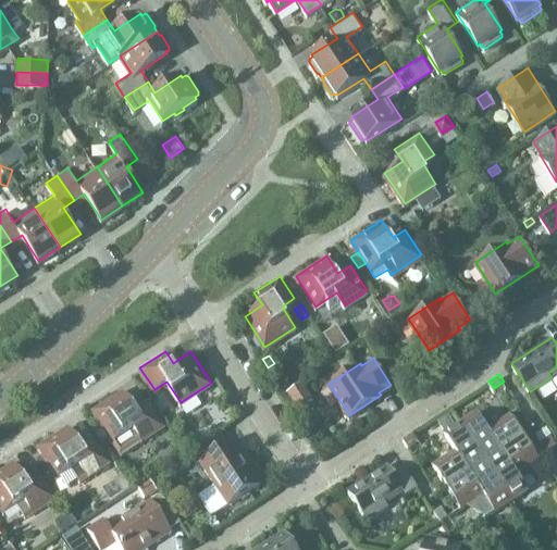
[(298,382),(287,388),(299,407),(310,400),(298,382)]
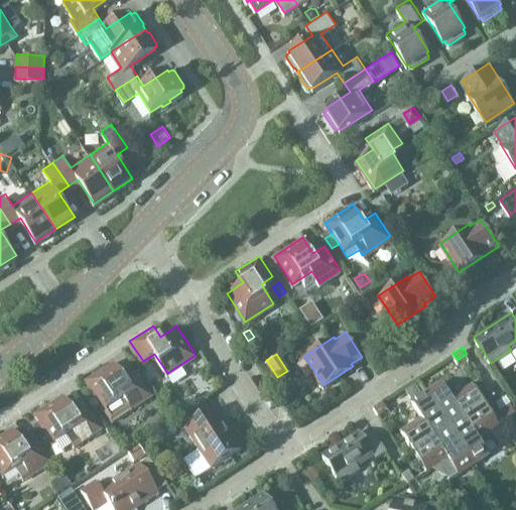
[(152,392),(137,369),(125,376),(115,360),(86,379),(96,393),(100,399),(112,418),(152,392)]
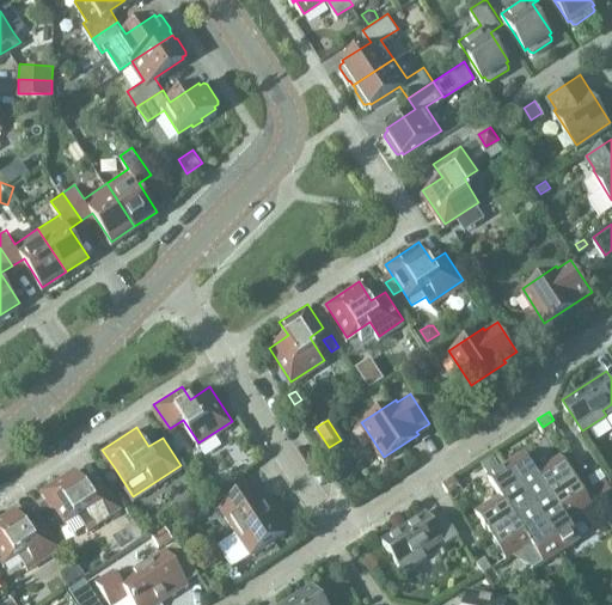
[(506,462),(533,505),(576,477),(561,453),(537,470),(524,450),(506,462)]
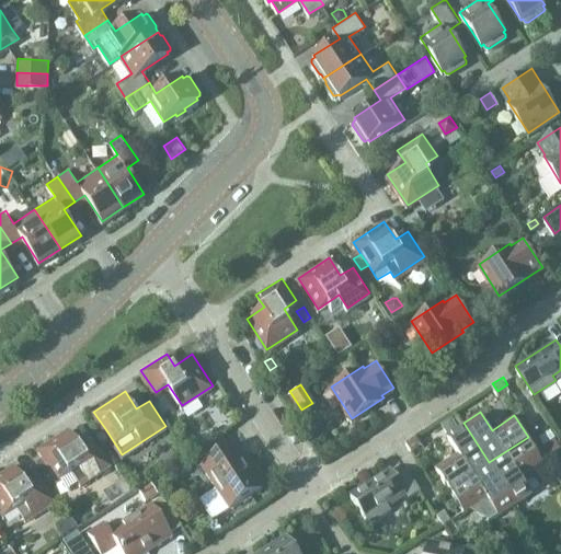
[(450,416),(441,423),(447,434),(458,427),(450,416)]
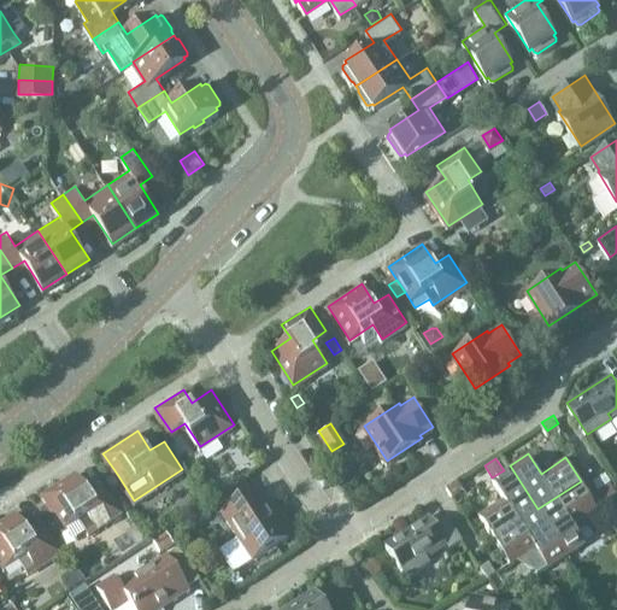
[(538,509),(510,465),(504,470),(492,477),(505,497),(480,514),(495,537),(538,509)]
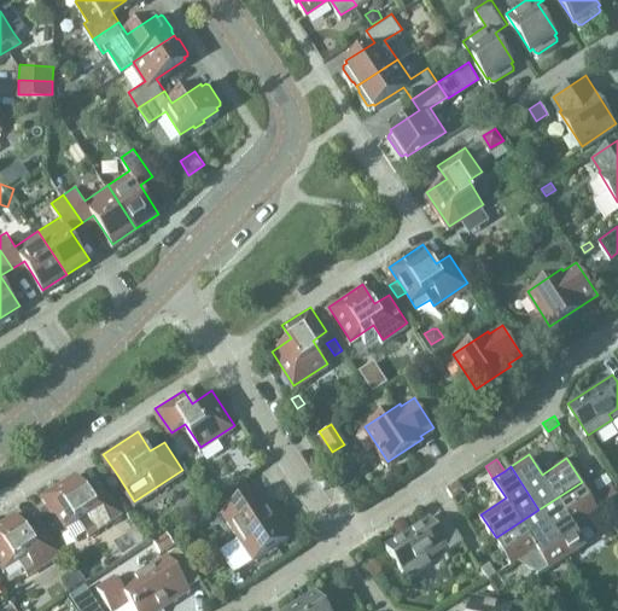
[(103,482),(89,490),(76,471),(42,494),(48,501),(58,518),(65,528),(88,512),(97,527),(122,510),(103,482)]
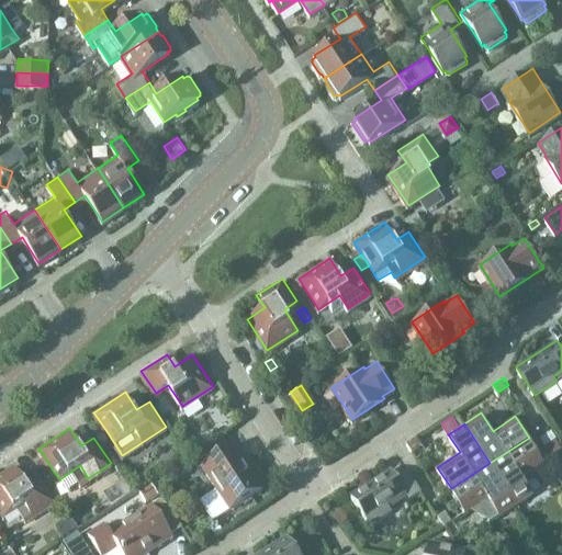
[(104,428),(99,431),(103,438),(109,434),(104,428)]
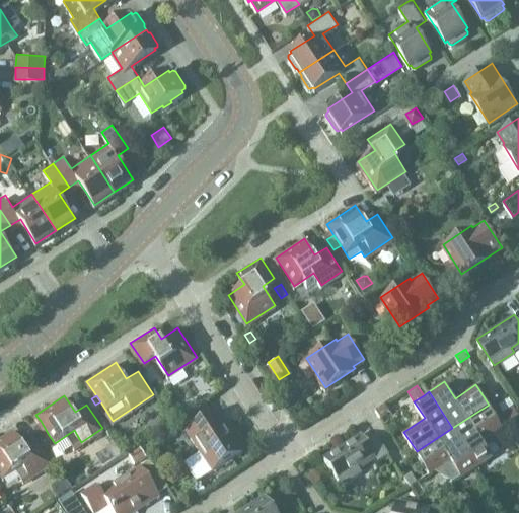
[(509,395),(499,402),(504,409),(514,402),(509,395)]
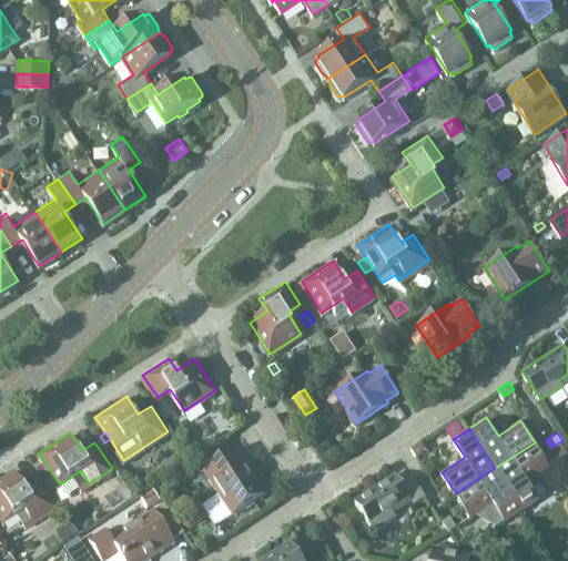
[(411,446),(416,454),(426,446),(422,438),(411,446)]
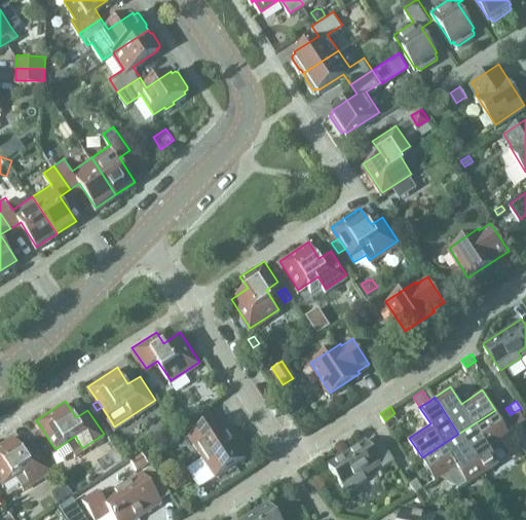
[(458,434),(483,470),(498,460),(487,444),(509,430),(495,410),(458,434)]
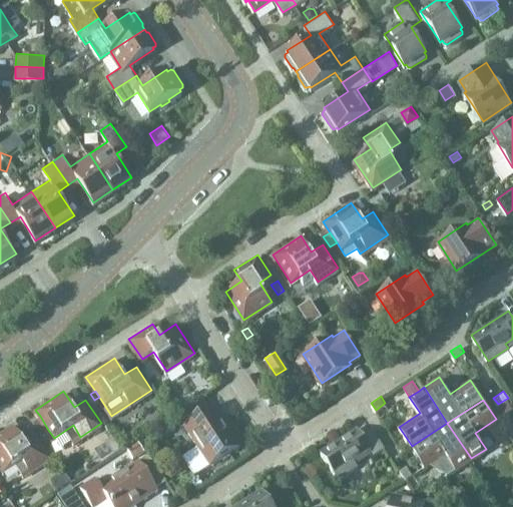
[(194,416),(188,406),(178,413),(210,462),(239,443),(213,404),(194,416)]
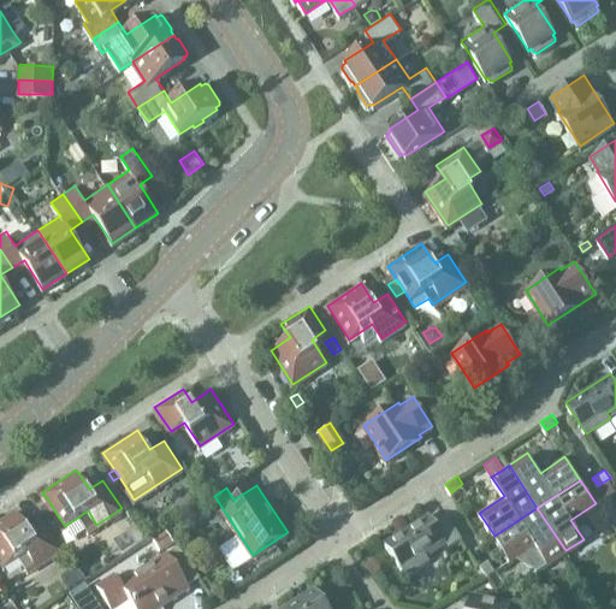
[(48,500),(41,504),(52,520),(58,516),(48,500)]
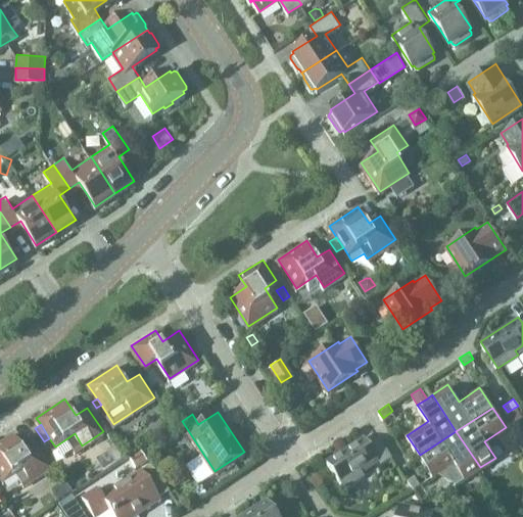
[(480,467),(456,431),(420,455),(432,475),(454,461),(465,477),(480,467)]
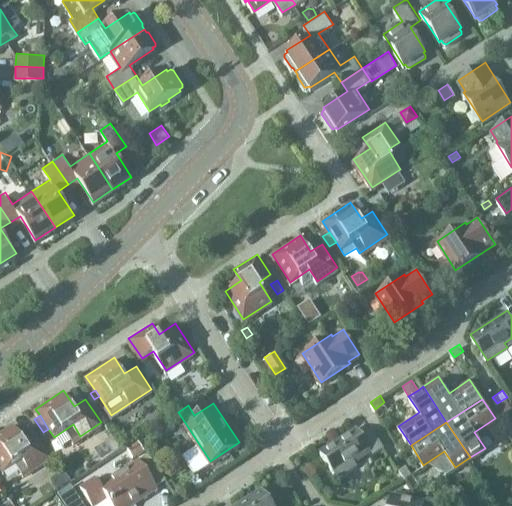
[(24,439),(13,423),(0,431),(0,464),(3,470),(23,457),(30,469),(51,455),(35,432),(24,439)]
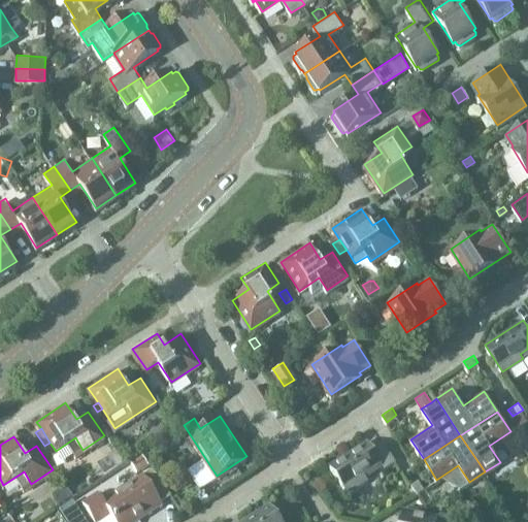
[(386,466),(396,459),(383,438),(372,446),(368,438),(330,463),(348,491),(368,478),(365,474),(383,462),(386,466)]
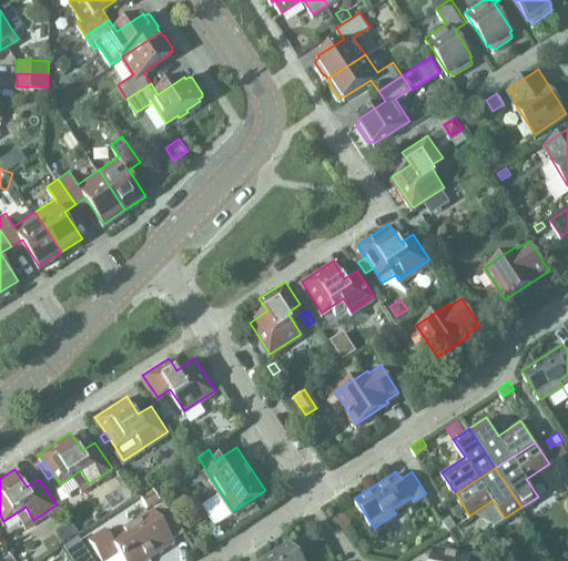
[(125,480),(118,486),(127,499),(134,493),(125,480)]
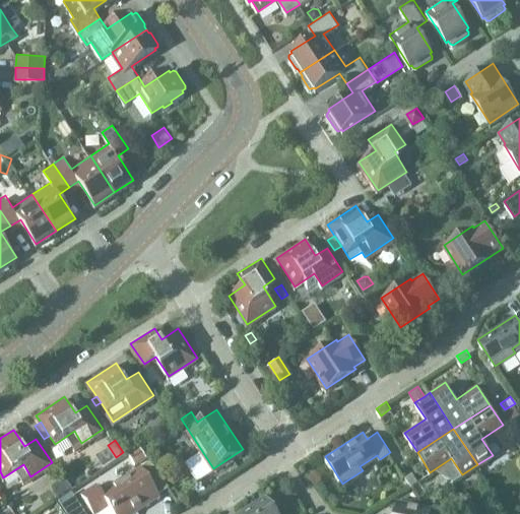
[(140,445),(129,453),(134,461),(146,454),(140,445)]
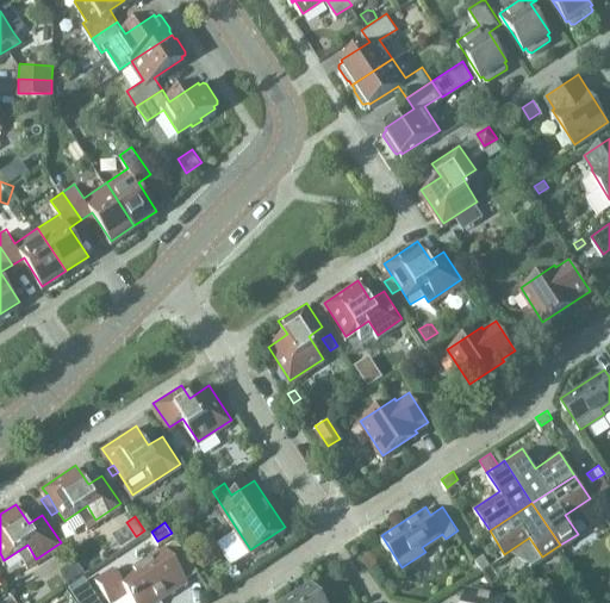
[(166,545),(119,576),(113,566),(97,578),(111,601),(128,590),(135,602),(151,602),(188,579),(166,545)]
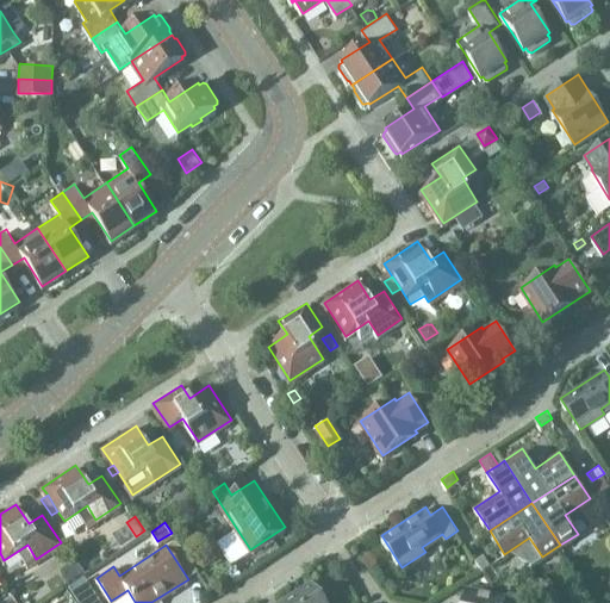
[(484,552),(475,558),(483,569),(491,564),(484,552)]
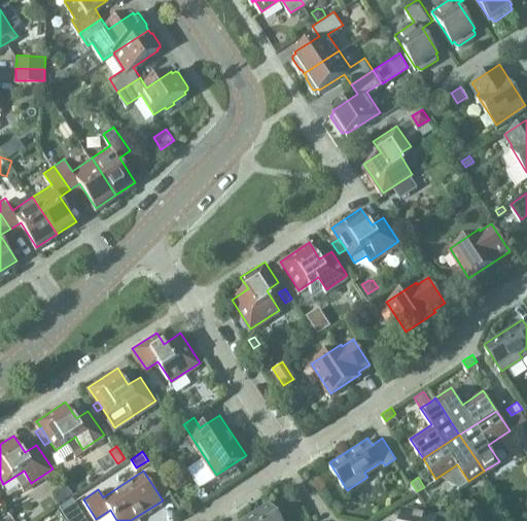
[(0,508),(0,510),(6,520),(11,520),(23,514),(14,499),(0,508)]
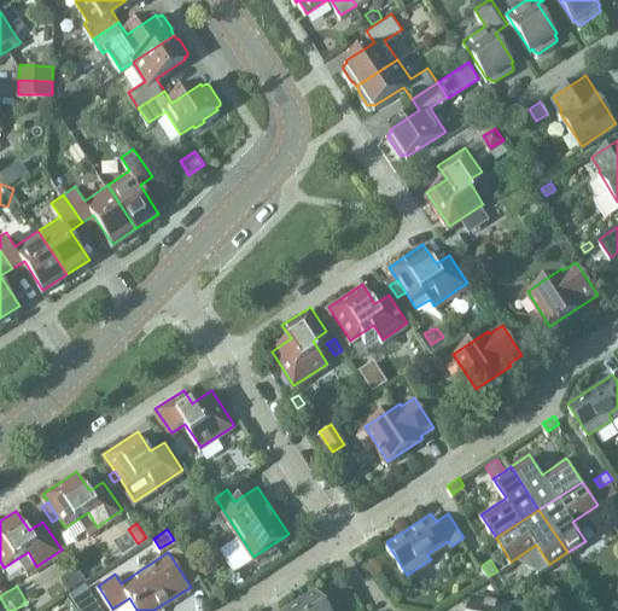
[(296,603),(284,610),(332,610),(316,586),(295,600),(296,603)]
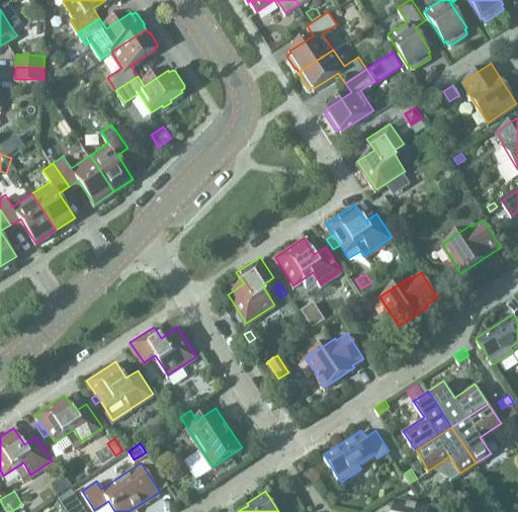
[(427,511),(429,504),(396,497),(392,511),(427,511)]
